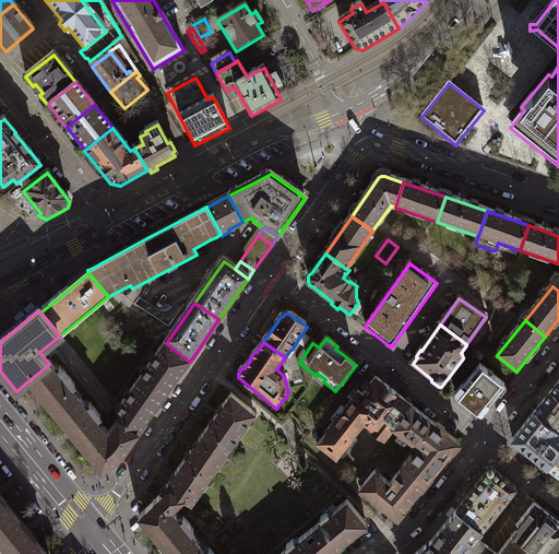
[(189,362),(166,343),(140,381),(164,399),(189,362)]
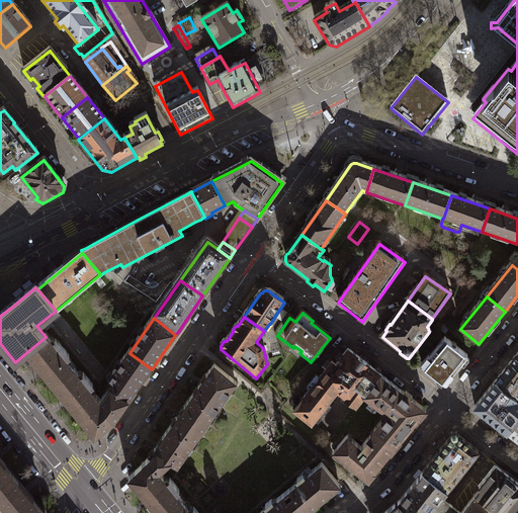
[(53,388),(74,371),(67,362),(70,359),(56,343),(53,345),(46,337),(24,354),(32,363),(34,361),(40,368),(48,376),(46,378),(53,388)]
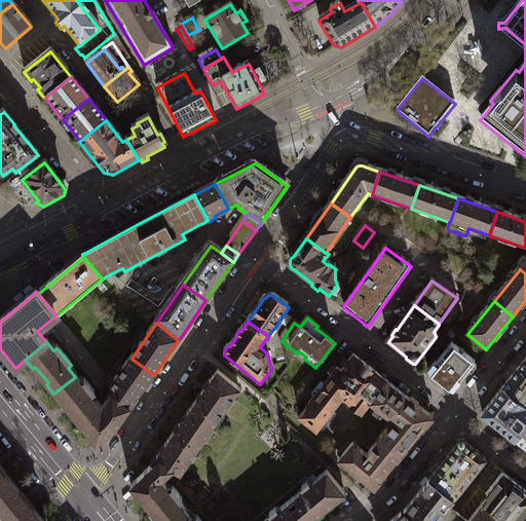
[(476,365),(452,345),(437,365),(436,364),(428,372),(429,373),(428,374),(452,394),(453,393),(454,394),(460,385),(459,384),(476,365)]
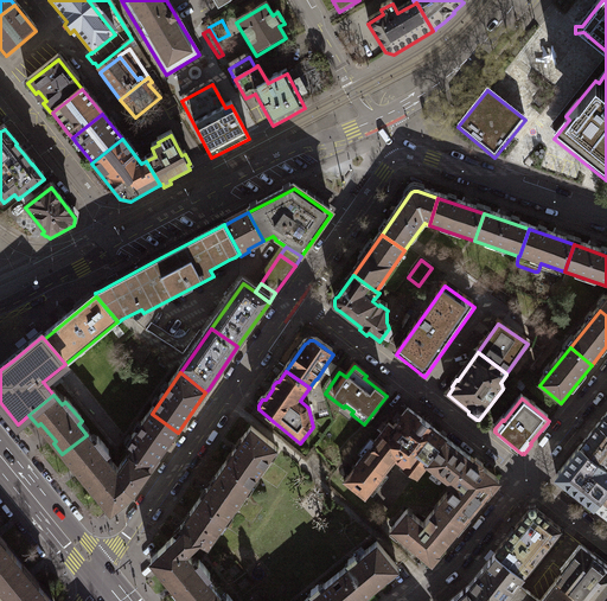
[(274,422),(259,409),(253,419),(270,433),(275,427),(273,424),(274,422)]
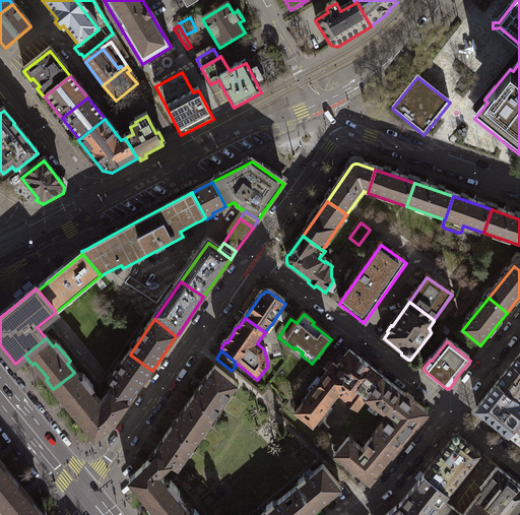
[(339,396),(347,402),(347,404),(347,407),(349,408),(351,410),(354,410),(356,409),(358,410),(366,400),(387,416),(403,396),(349,353),(337,370),(333,367),(305,403),(297,415),(313,429),(322,416),(323,417),(339,396)]
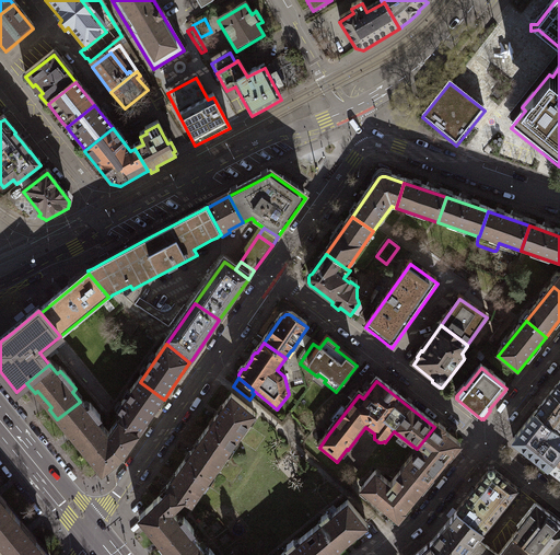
[(164,400),(140,382),(117,415),(121,418),(119,423),(138,436),(164,400)]
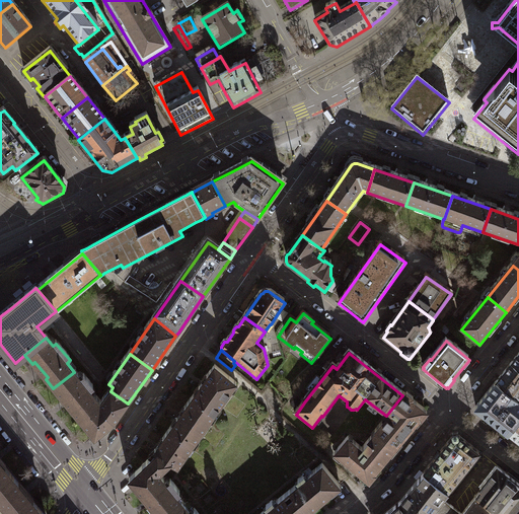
[(518,400),(518,371),(512,366),(504,375),(497,385),(518,402),(518,400)]
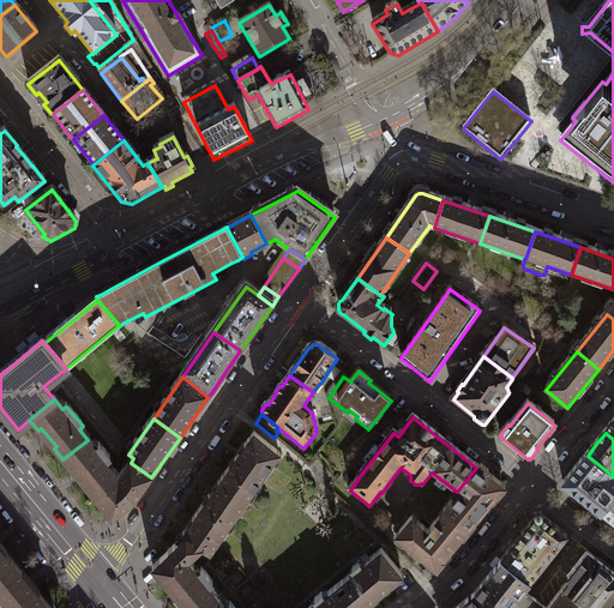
[(227,475),(253,493),(280,457),(254,435),(227,475)]
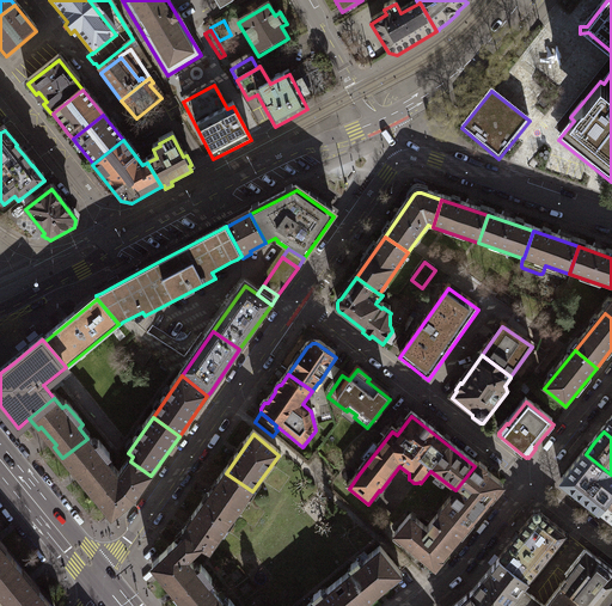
[(87,439),(62,458),(72,470),(74,467),(81,476),(89,485),(86,488),(96,499),(120,478),(118,477),(106,463),(110,459),(99,446),(96,448),(87,439)]
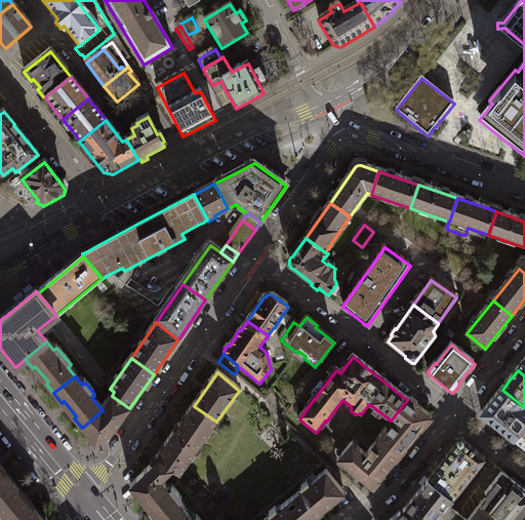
[(524,407),(502,390),(482,415),(515,442),(524,429),(524,414),(524,416),(519,413),(524,407)]
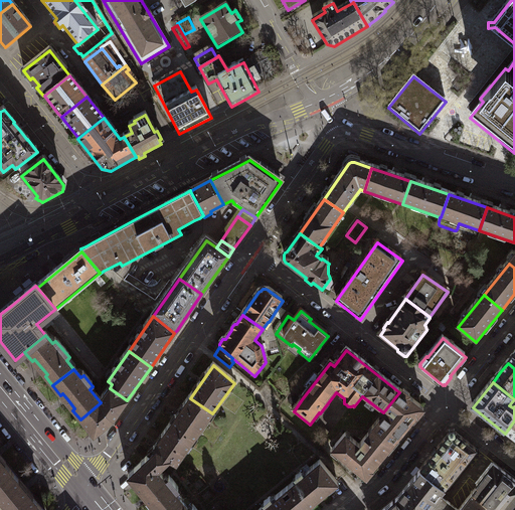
[(110,388),(100,401),(101,402),(80,419),(94,437),(114,420),(127,400),(110,388)]
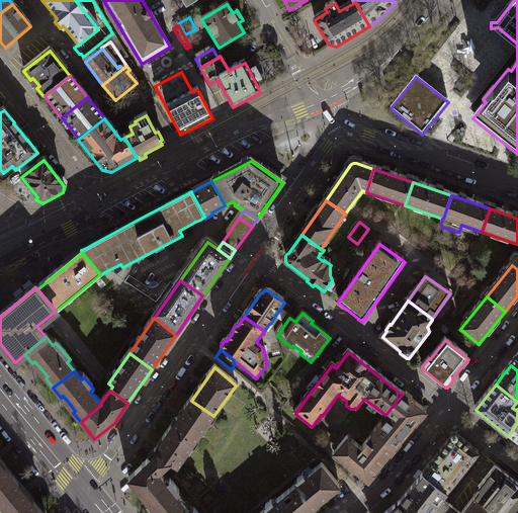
[(374,433),(375,434),(394,449),(414,426),(419,419),(421,421),(427,414),(411,402),(413,399),(406,394),(404,397),(402,395),(385,415),(387,417),(374,433)]
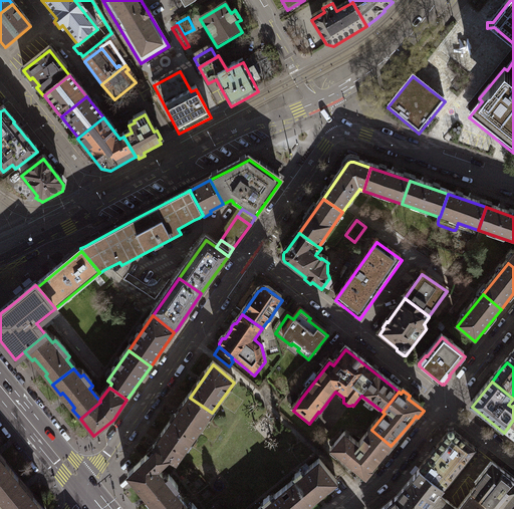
[(212,413),(190,398),(168,429),(191,444),(212,413)]
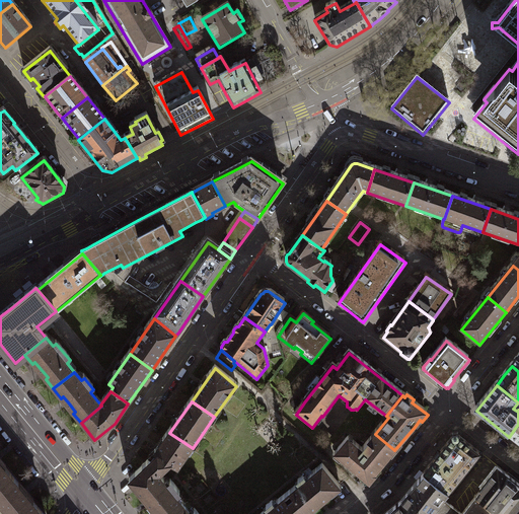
[(518,424),(509,437),(518,444),(518,424)]
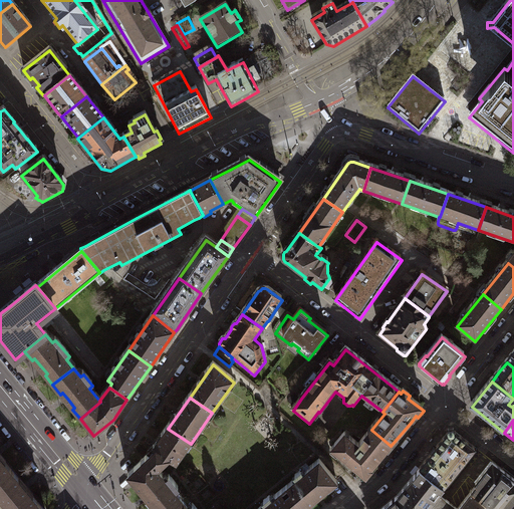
[(191,444),(168,429),(153,450),(155,452),(147,459),(158,472),(169,461),(176,466),(191,444)]
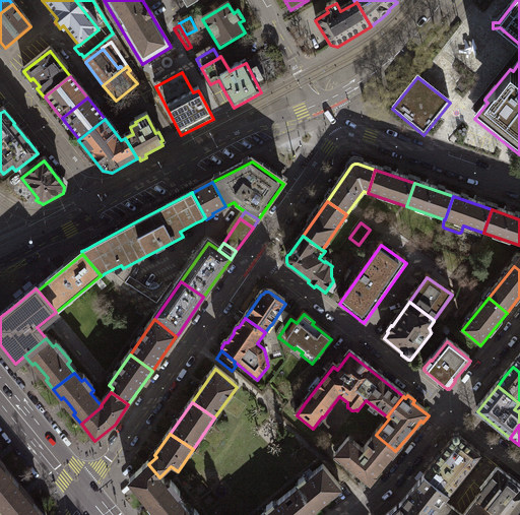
[(382,467),(395,451),(377,436),(363,452),(348,441),(336,456),(371,485),(376,477),(375,476),(382,467)]
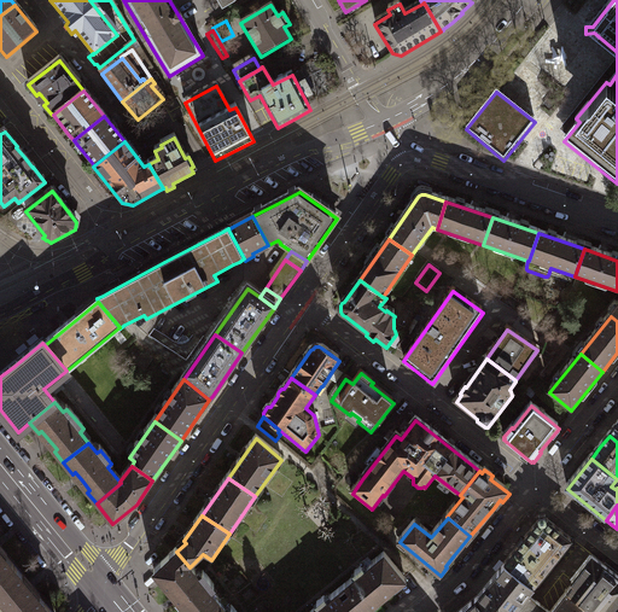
[(547,523),(546,519),(538,519),(538,524),(524,542),(505,567),(534,590),(571,543),(547,523)]
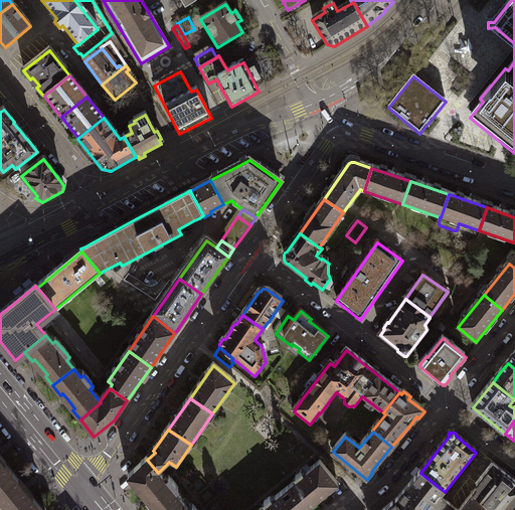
[(147,460),(128,478),(142,495),(144,493),(150,501),(156,508),(155,509),(174,509),(183,502),(175,494),(179,491),(169,480),(166,483),(158,473),(147,460)]
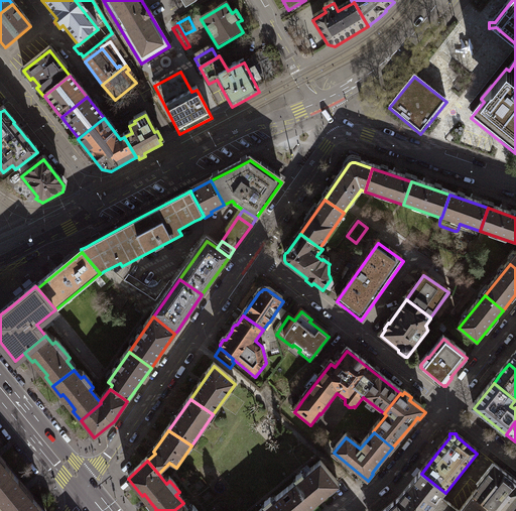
[(288,491),(304,510),(306,510),(310,506),(314,503),(315,505),(338,486),(320,465),(304,479),(302,476),(296,481),(297,484),(288,491)]
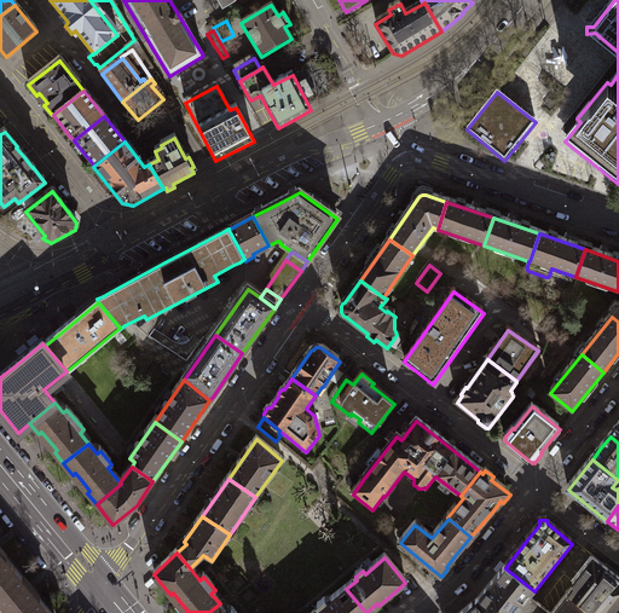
[(0,583),(15,572),(5,560),(3,562),(0,559),(0,583)]
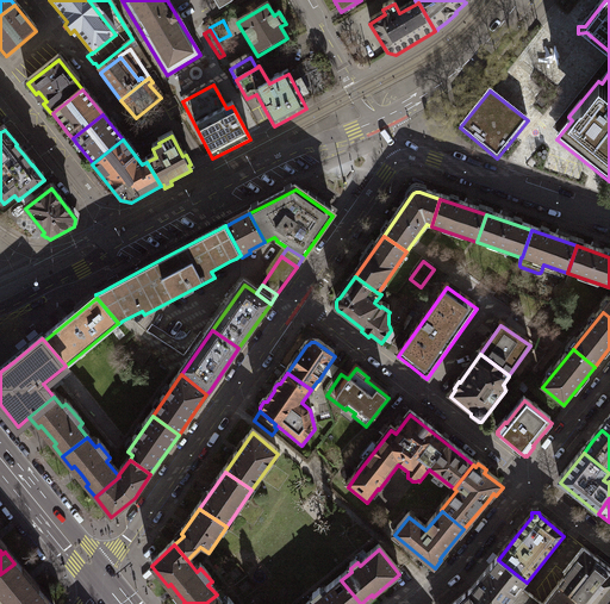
[(566,580),(561,586),(583,603),(605,603),(609,597),(609,571),(597,561),(596,561),(585,553),(564,579),(566,580)]
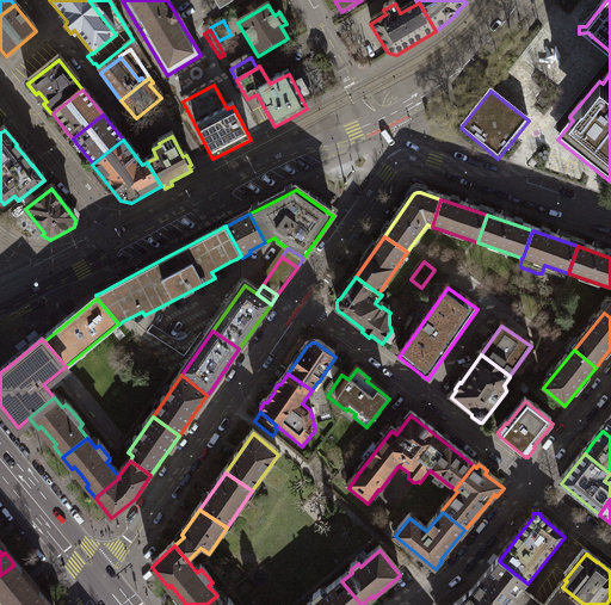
[(473,594),(481,604),(513,604),(523,593),(520,592),(528,584),(499,561),(485,579),(473,594)]
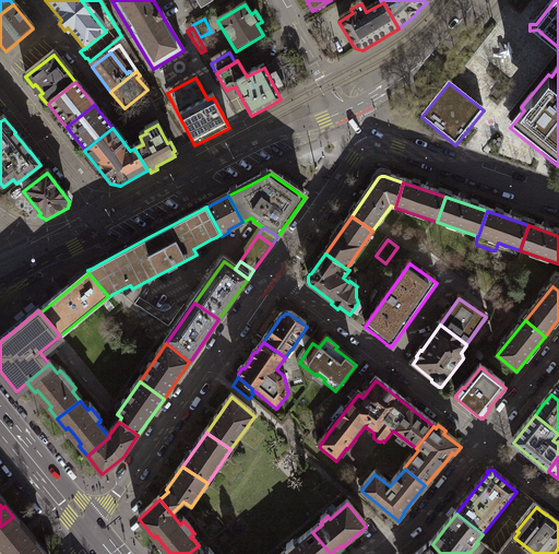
[(44,553),(35,543),(33,545),(26,537),(19,528),(21,527),(13,517),(0,527),(0,552),(1,553),(44,553)]
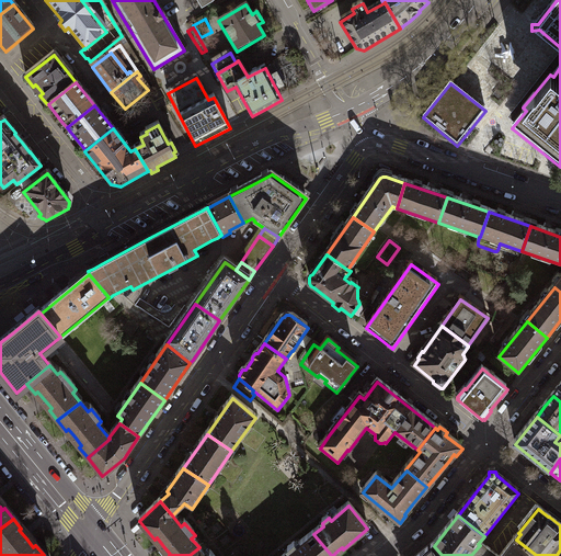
[(331,555),(313,534),(296,548),(294,546),(287,552),(289,554),(287,555),(331,555)]
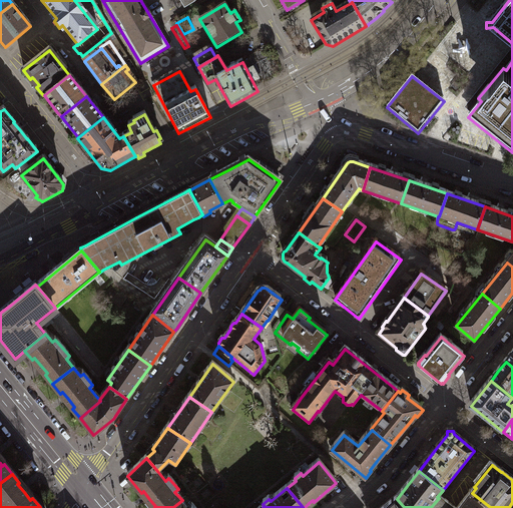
[(451,507),(439,498),(431,507),(490,507),(472,493),(461,507),(451,507)]
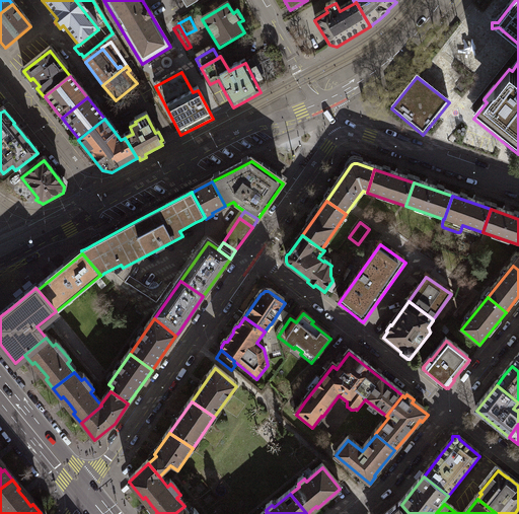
[(409,513),(401,505),(389,513),(409,513)]
